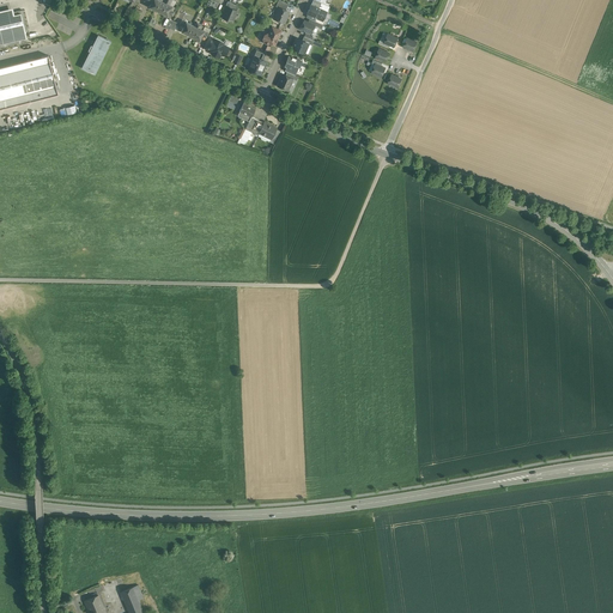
[(144,0),(144,1),(151,5),(149,7),(156,11),(161,1),(159,0),(158,0),(144,0)]
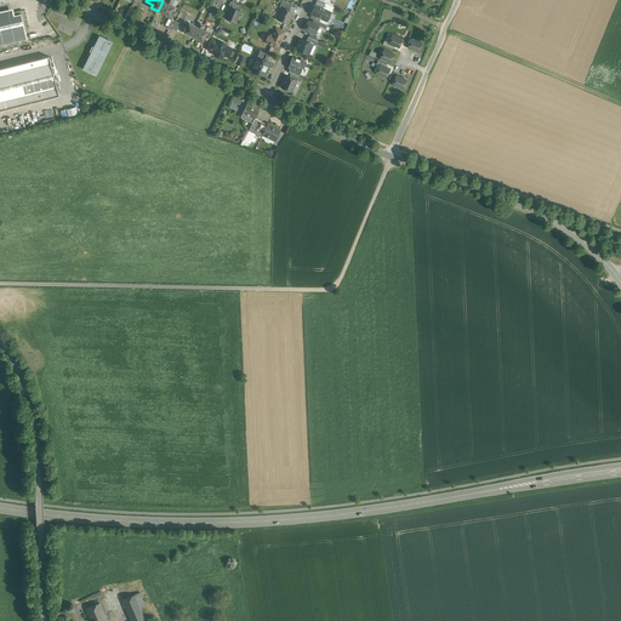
[(165,0),(165,1),(160,0),(161,0),(163,1),(158,11),(164,13),(170,0),(165,0)]
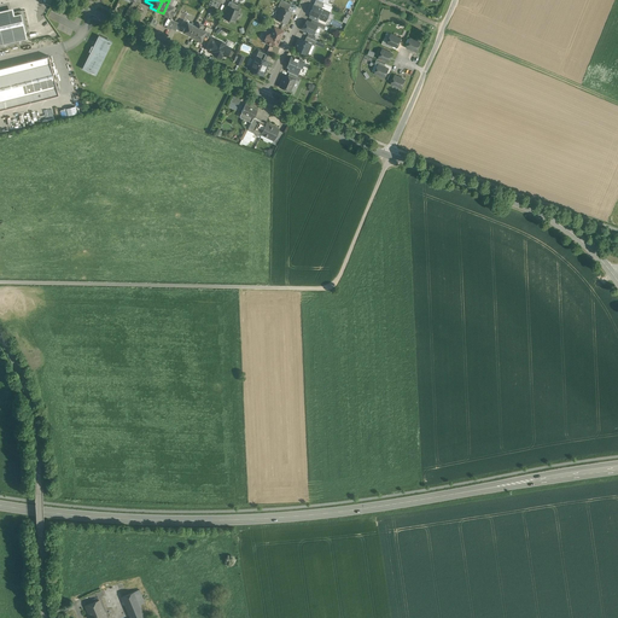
[(169,0),(163,13),(169,17),(170,13),(174,16),(178,9),(172,5),(173,0),(169,0)]
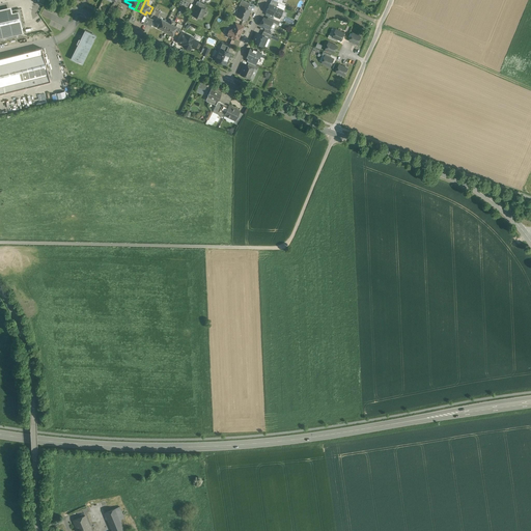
[(250,3),(243,0),(241,0),(239,5),(242,6),(248,9),(250,3)]
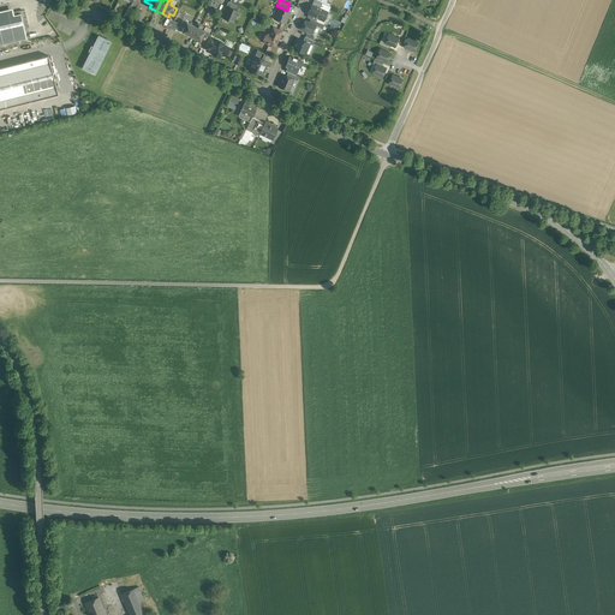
[(312,5),(309,15),(323,21),(328,12),(320,9),(312,5)]
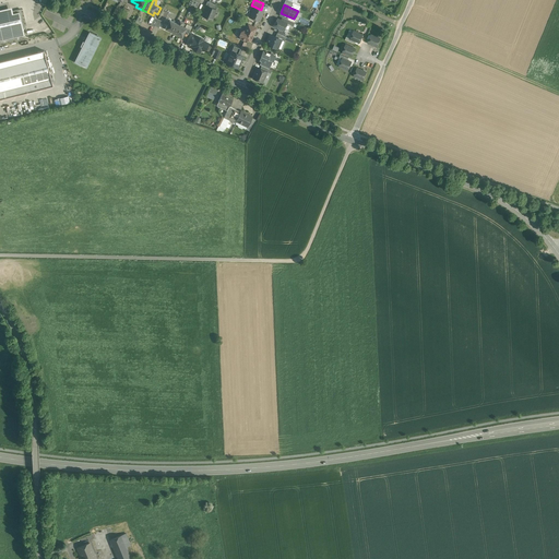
[(213,9),(207,6),(203,16),(207,19),(209,18),(212,20),(216,10),(213,9)]
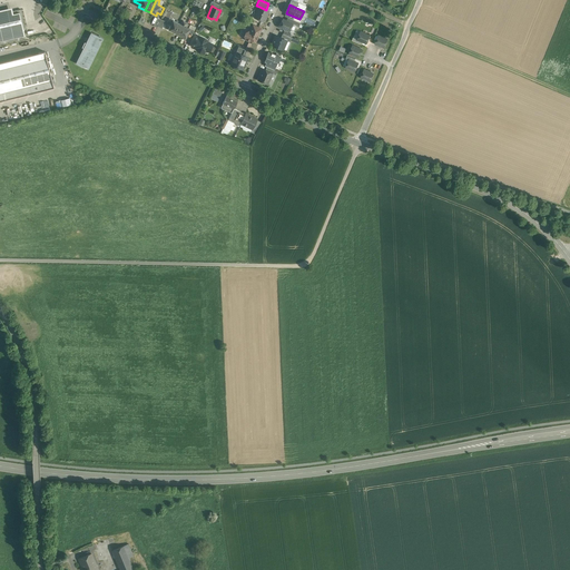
[(266,10),(259,7),(255,18),(264,21),(265,20),(266,18),(266,17),(268,11),(266,10)]
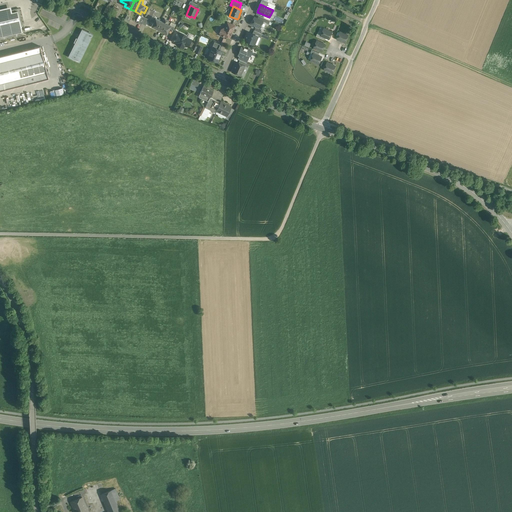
[(11,7),(0,8),(0,37),(22,32),(18,11),(12,12),(11,7)]
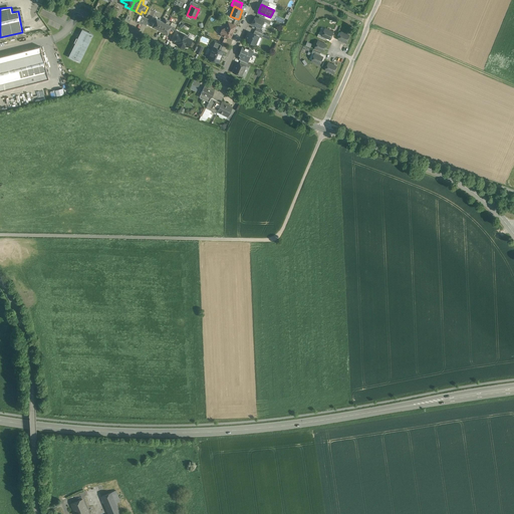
[(162,21),(157,19),(156,18),(153,17),(151,21),(155,22),(152,27),(153,27),(158,29),(162,21)]
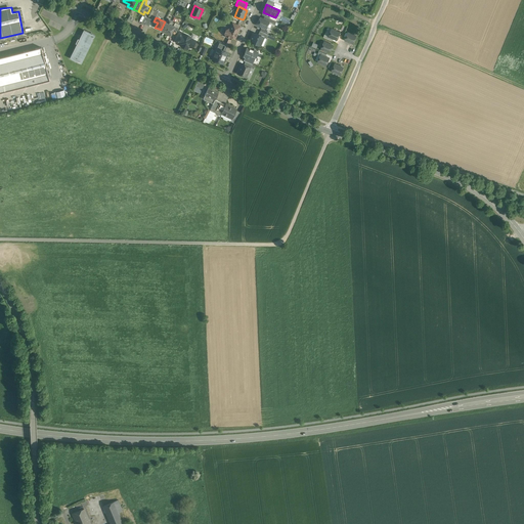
[(268,20),(260,17),(257,25),(266,29),(269,22),(268,20)]
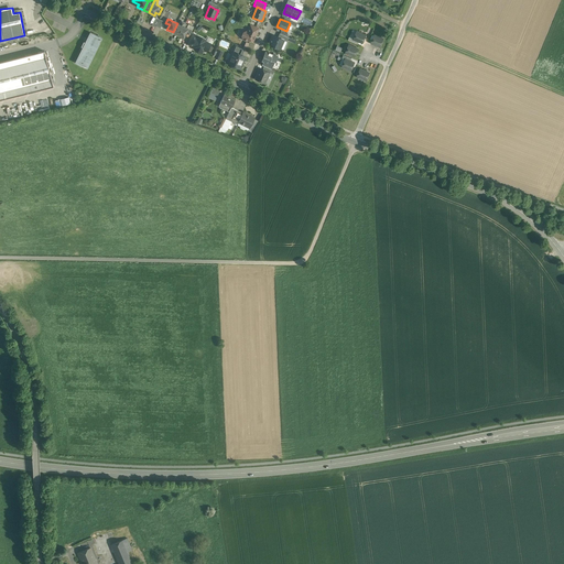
[(180,24),(177,23),(173,32),(179,35),(183,25),(184,26),(185,23),(182,21),(180,24)]
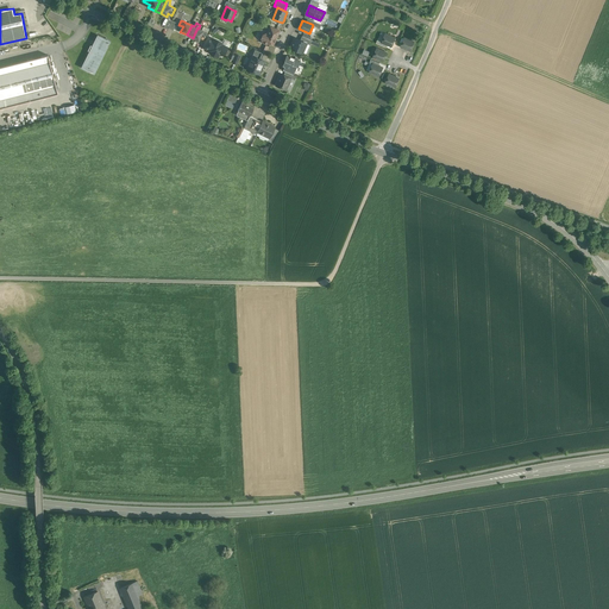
[(270,26),(268,33),(267,33),(263,35),(262,38),(263,43),(267,44),(270,43),(274,44),(280,31),(270,26)]
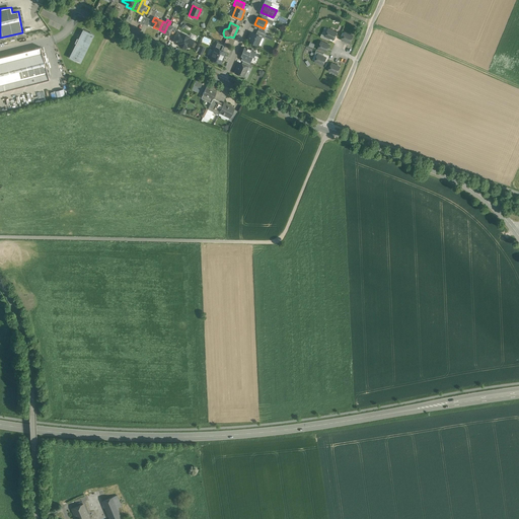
[(169,24),(168,23),(164,32),(169,34),(169,33),(171,30),(174,31),(176,27),(173,26),(172,26),(169,24)]
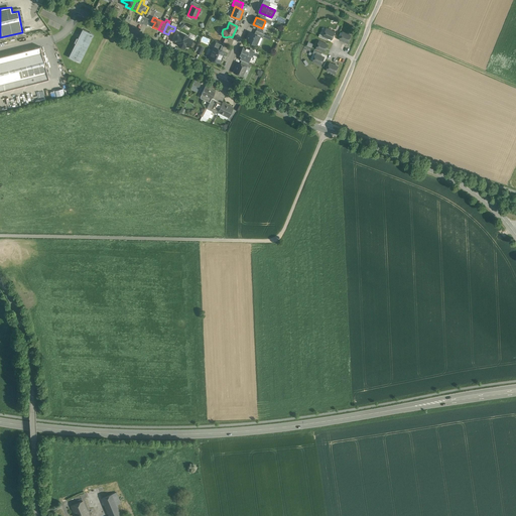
[(83,29),(69,57),(80,62),(94,35),(83,29)]
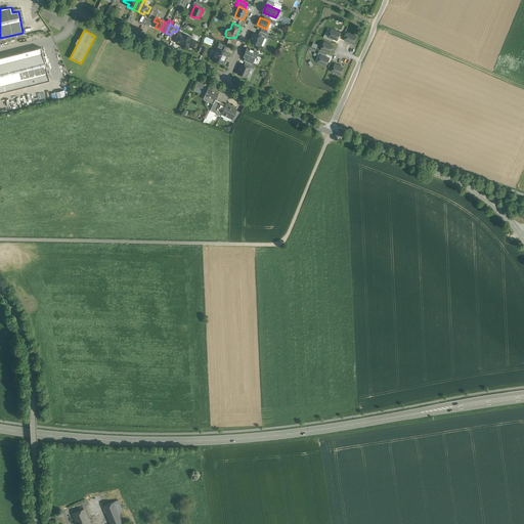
[(340,33),(332,30),(329,36),(338,40),(340,33)]
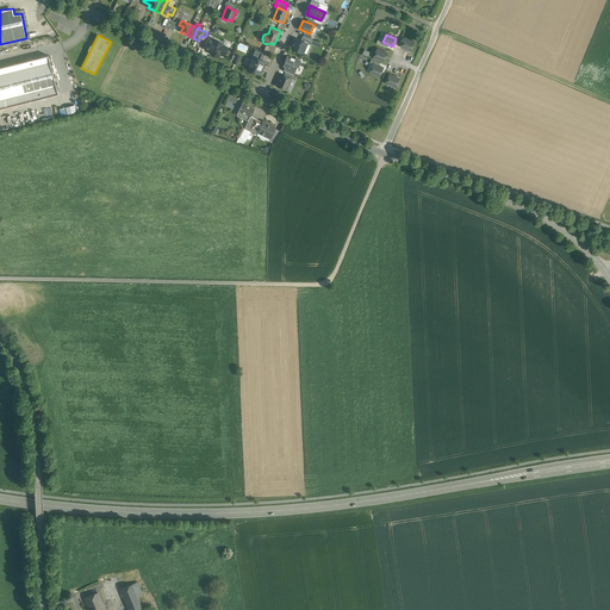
[(207,38),(203,48),(209,50),(213,41),(207,38)]
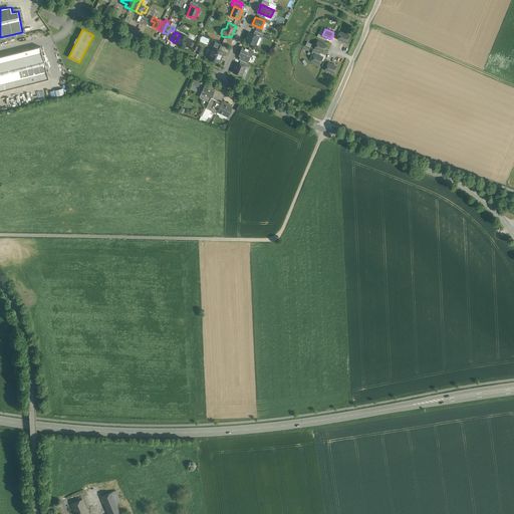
[(253,34),(249,32),(245,40),(254,44),(256,40),(258,40),(259,37),(259,36),(253,34)]
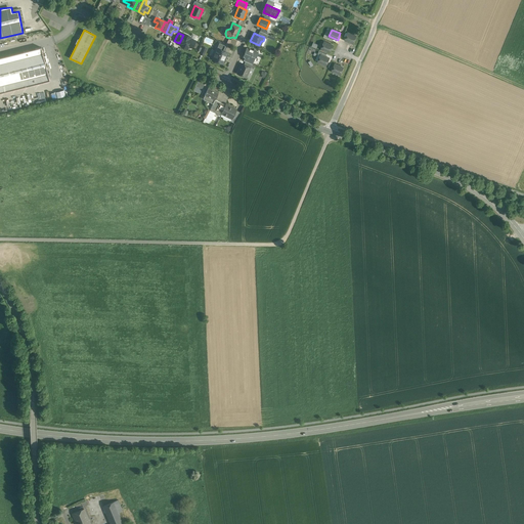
[(356,37),(348,33),(345,40),(354,43),(356,37)]
